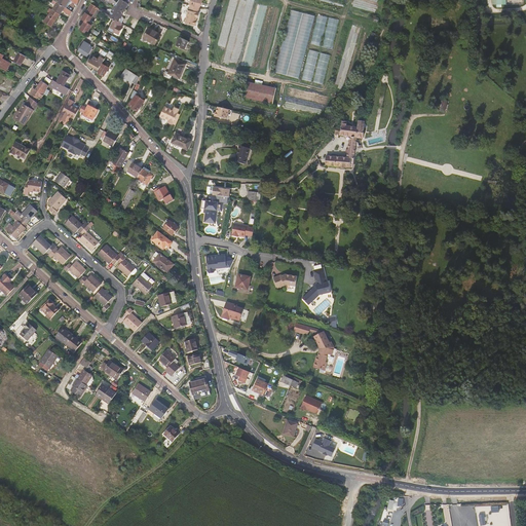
[(52,9),(60,14),(63,11),(70,16),(72,13),(72,12),(65,7),(53,0),(53,1),(57,3),(52,9)]
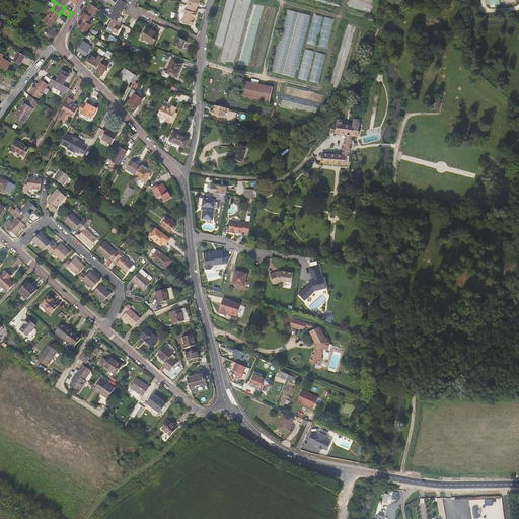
[(116,0),(113,7),(110,10),(109,13),(104,11),(99,7),(98,9),(97,11),(101,13),(112,20),(108,26),(113,29),(112,31),(118,34),(122,26),(119,25),(123,18),(122,16),(121,16),(127,4),(123,2),(124,0),(116,0)]
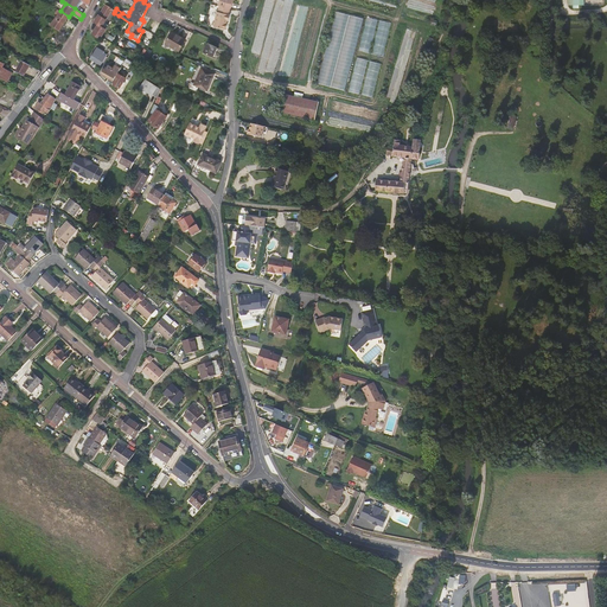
[(108,6),(104,4),(101,12),(94,21),(98,25),(93,33),(98,38),(100,36),(102,36),(106,29),(102,26),(107,19),(110,20),(114,13),(115,11),(108,6)]
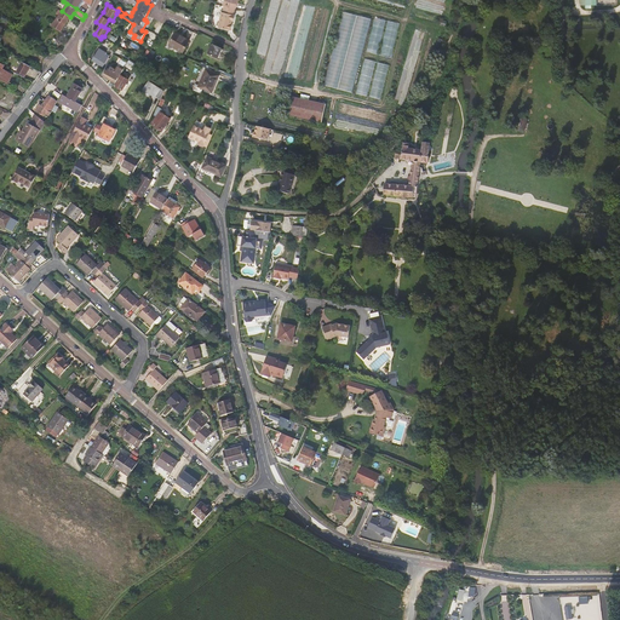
[(235,9),(224,6),(223,12),(222,12),(218,28),(230,30),(231,21),(233,21),(234,16),(234,15),(235,9)]
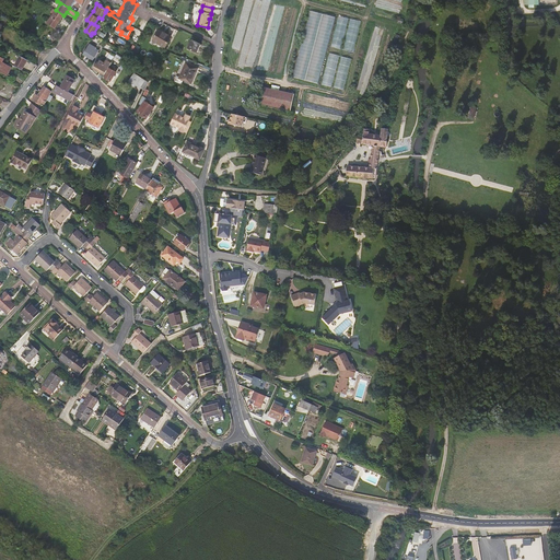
[(62,18),(63,15),(56,10),(54,9),(51,12),(54,14),(47,23),(55,28),(62,18)]
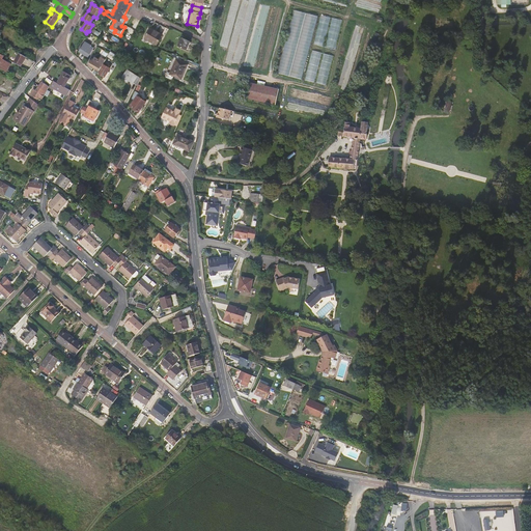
[(292,10),(279,74),(304,79),(317,16),(292,10)]
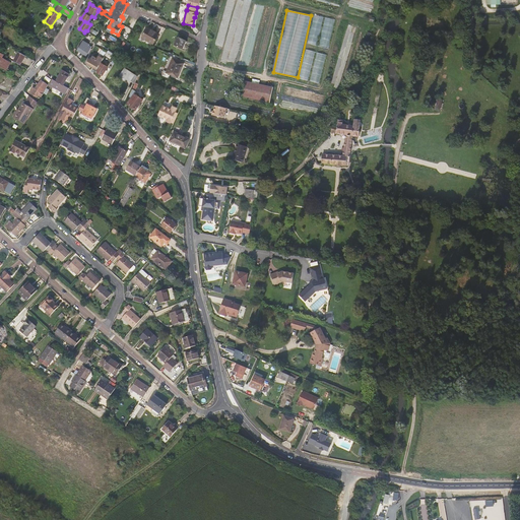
[(314,14),(309,44),(318,46),(323,16),(314,14)]
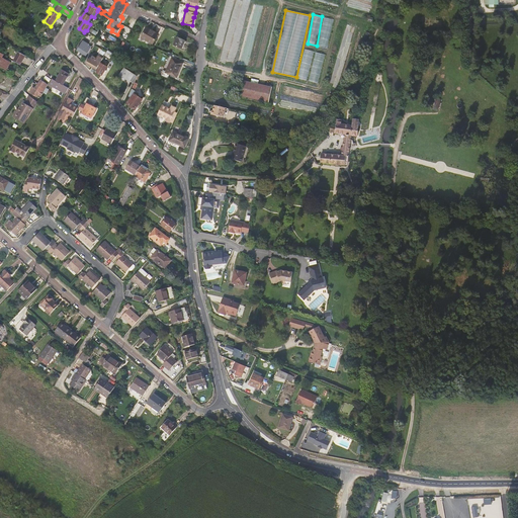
[(328,49),(334,19),(324,17),(318,46),(328,49)]
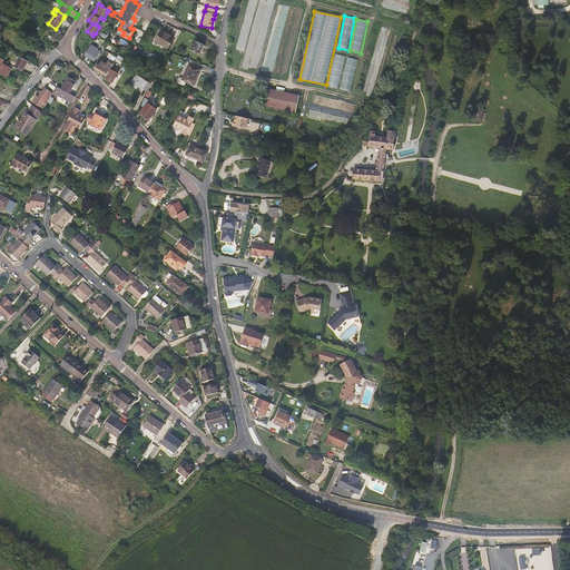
[(175,37),(163,30),(156,41),(168,48),(175,37)]
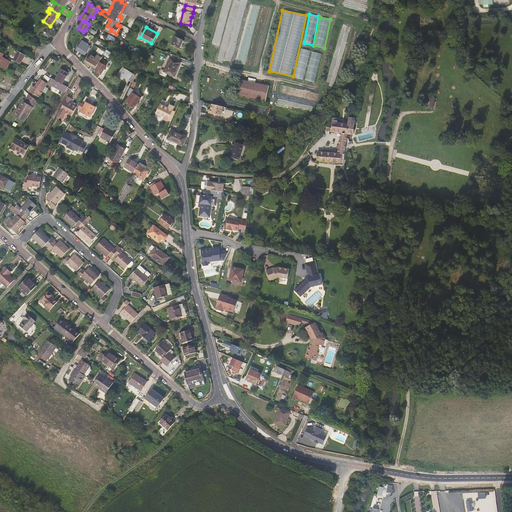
[(50,35),(44,32),(41,36),(47,40),(50,35)]
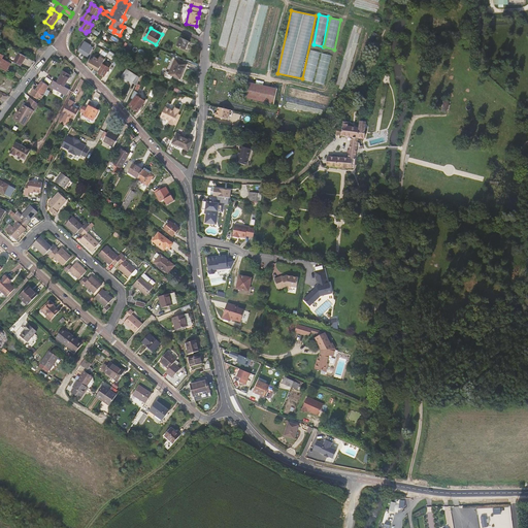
[(189,41),(180,37),(176,44),(186,48),(189,41)]
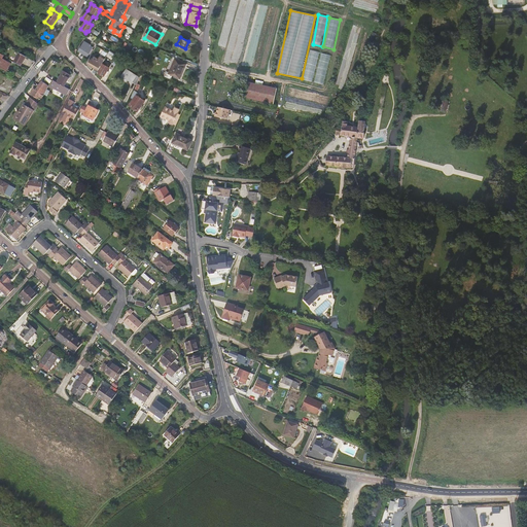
[(77,51),(88,58),(92,50),(89,47),(90,45),(83,42),(77,51)]
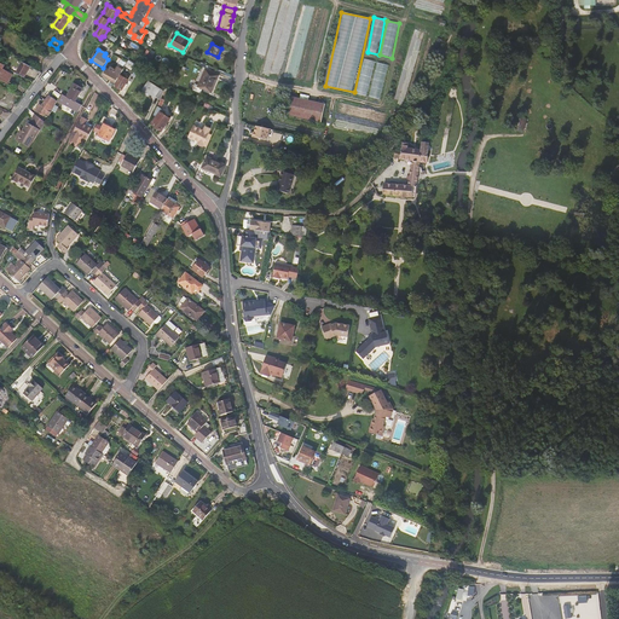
[(123,56),(122,59),(123,61),(128,63),(134,67),(136,63),(123,56)]
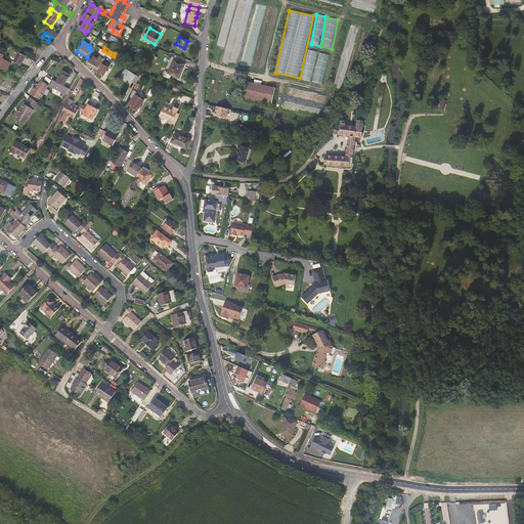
[(308,49),(302,79),(311,81),(317,51),(308,49)]
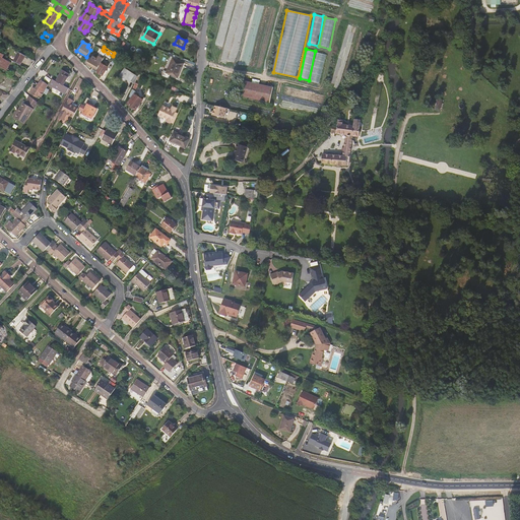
[(0,53),(0,66),(6,70),(10,63),(2,58),(3,55),(0,53)]
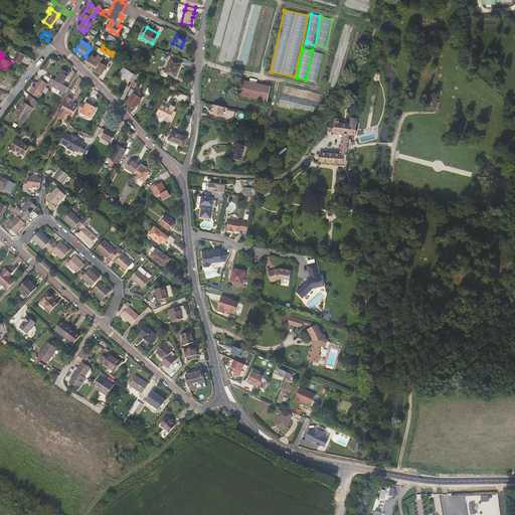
[(19,64),(24,55),(18,52),(13,60),(19,64)]
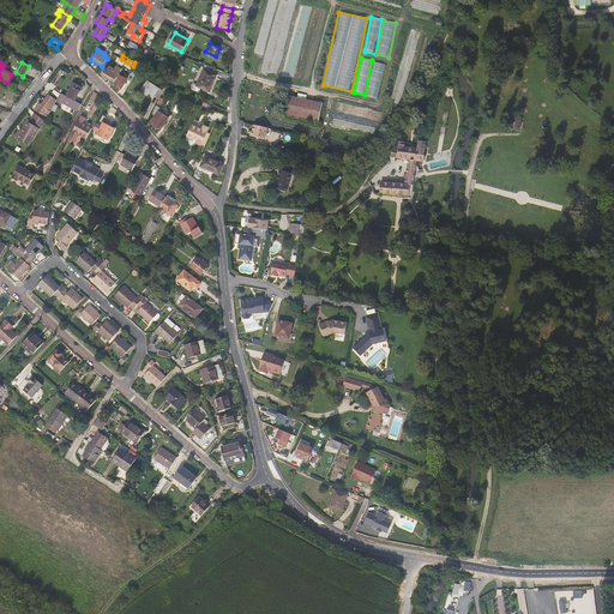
[(379,98),(385,64),(373,62),(367,96),(379,98)]
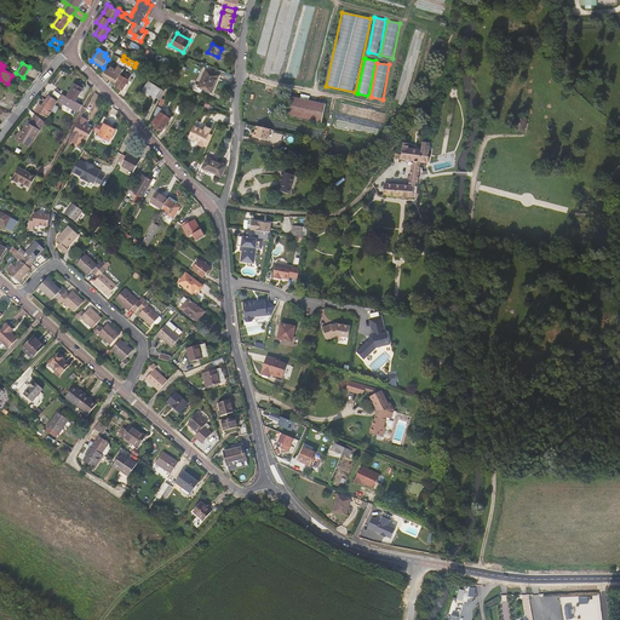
[(107,70),(103,75),(116,82),(121,75),(124,69),(118,65),(115,69),(110,67),(108,70),(107,70)]
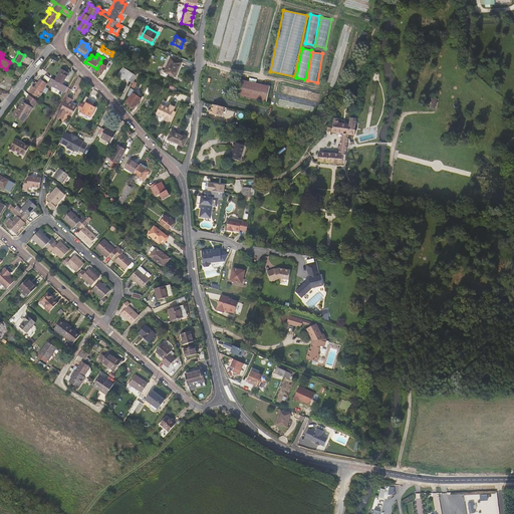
[(161,74),(167,77),(168,73),(170,74),(169,75),(172,77),(173,75),(176,76),(182,61),(170,57),(164,71),(163,71),(161,74)]
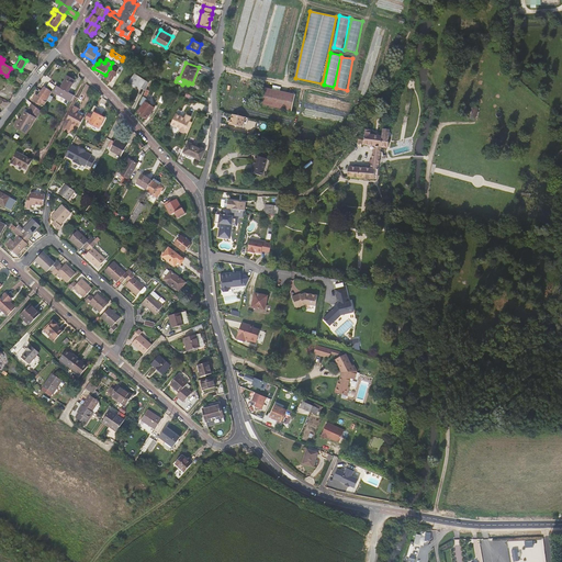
[(110,68),(105,75),(103,78),(111,82),(116,71),(110,68)]
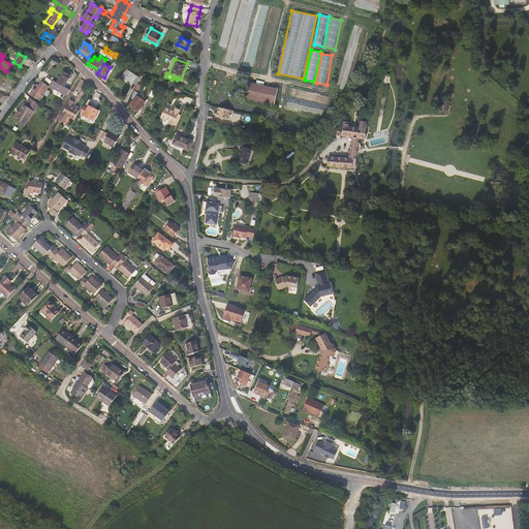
[(138,82),(139,79),(127,69),(122,76),(132,83),(133,82),(137,85),(138,82)]
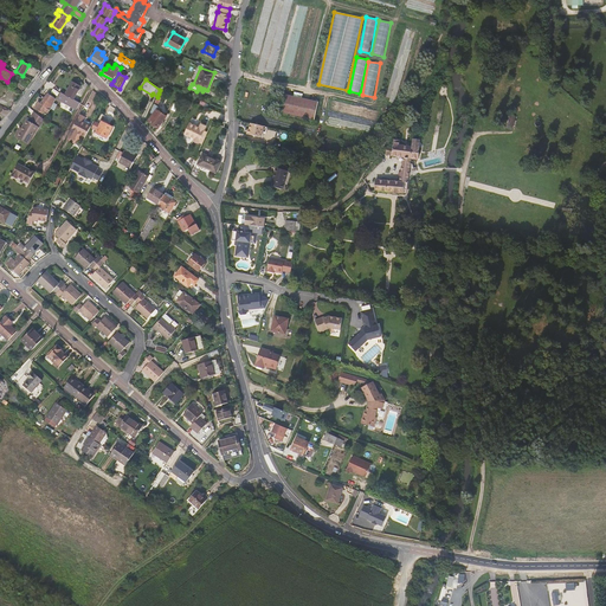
[(77,110),(81,103),(73,100),(81,88),(72,83),(65,96),(60,94),(57,100),(77,110)]
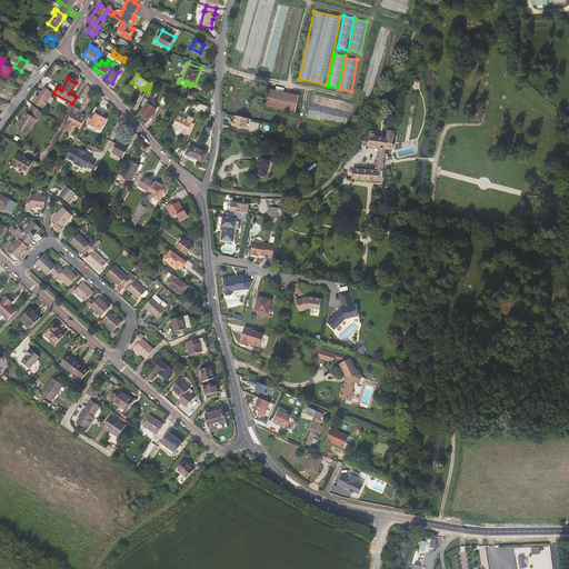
[(300,95),(266,87),(262,105),(297,112),(300,95)]
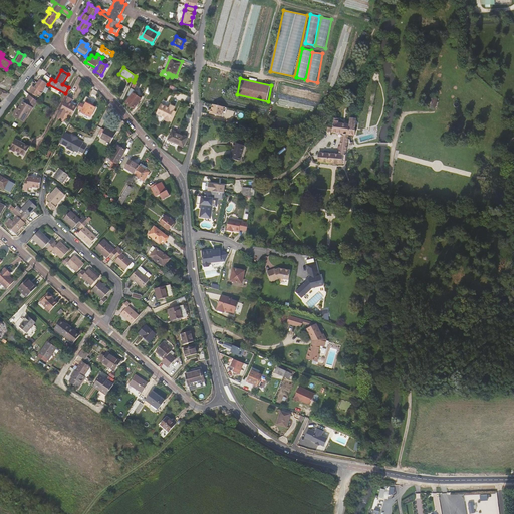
[(47,84),(40,80),(33,89),(32,88),(29,91),(36,96),(37,94),(40,96),(47,84)]
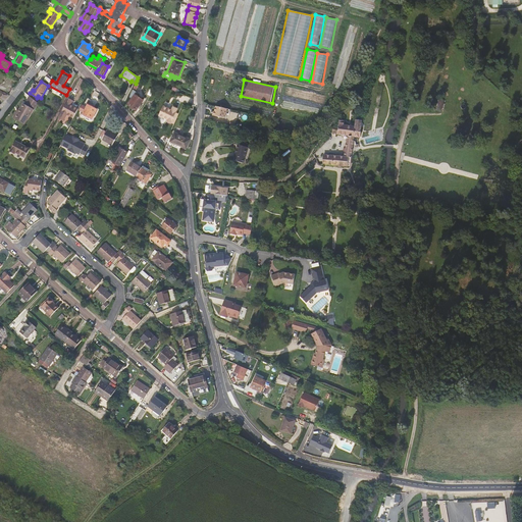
[(136,91),(139,85),(136,84),(129,97),(132,99),(127,103),(136,110),(144,100),(136,94),(138,93),(136,91)]
